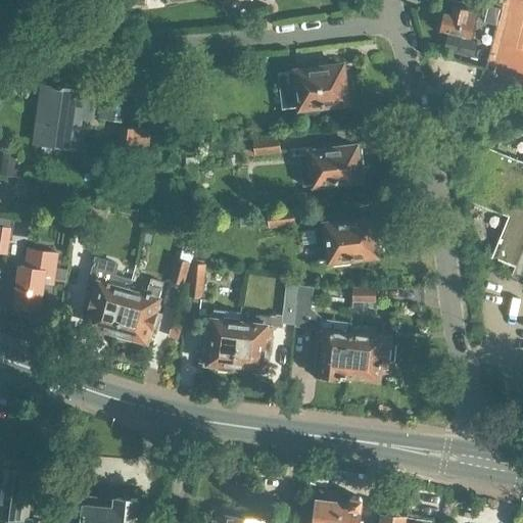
[(473,0),(468,0),(467,7),(477,10),(479,2),(473,0)]
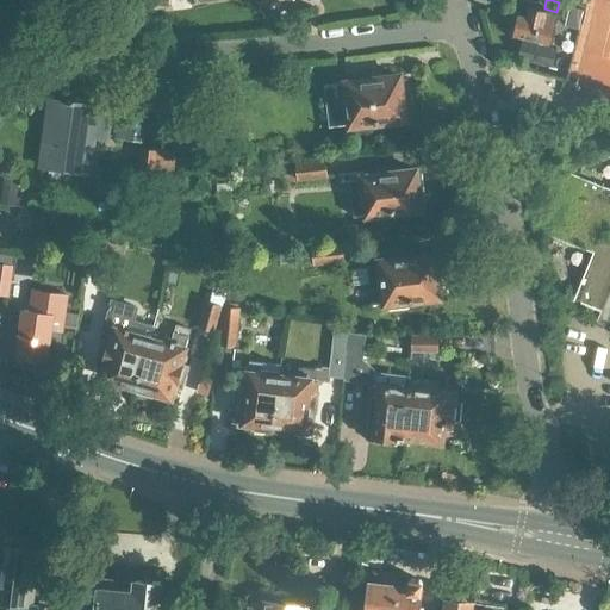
[(517,13),(512,32),(537,39),(537,43),(521,38),(516,56),(552,64),(555,48),(541,44),(542,41),(549,42),(554,23),(556,12),(545,8),(529,5),(527,16),(517,13)]
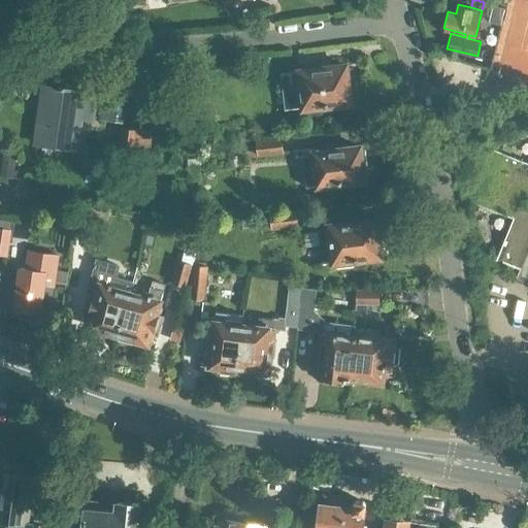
[(326,109),(326,105),(355,101),(353,81),(349,81),(347,65),(332,67),(332,64),(312,67),(312,69),(297,72),(296,65),(284,67),(285,73),(279,74),(282,94),(288,93),(290,109),(301,108),(302,112),(326,109)]
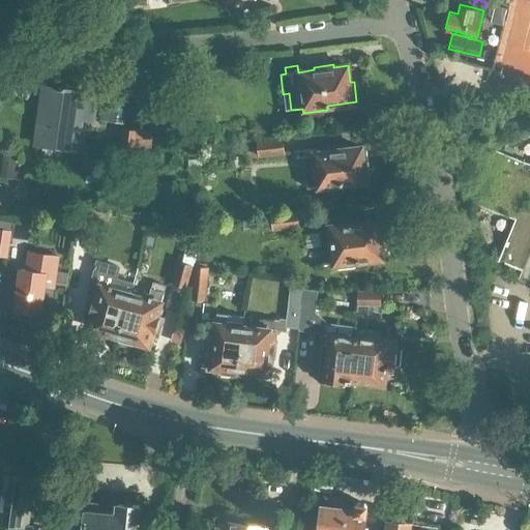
[(45,87),(35,144),(77,149),(82,118),(91,119),(95,94),(64,90),(64,88),(57,87),(56,89),(45,87)]
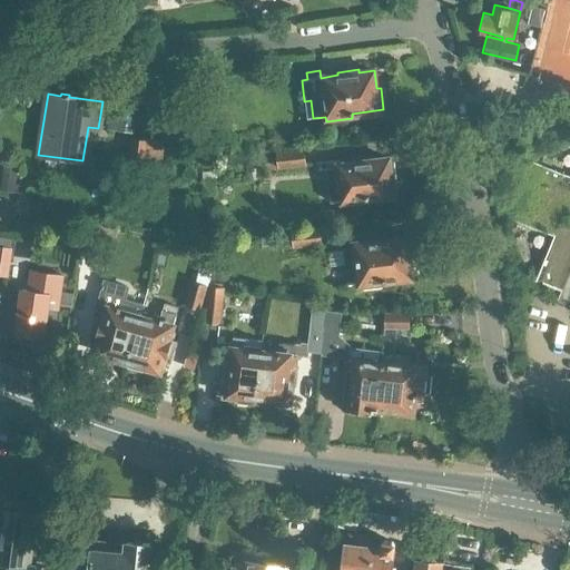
[(130,130),(134,105),(112,102),(110,128),(130,130)]
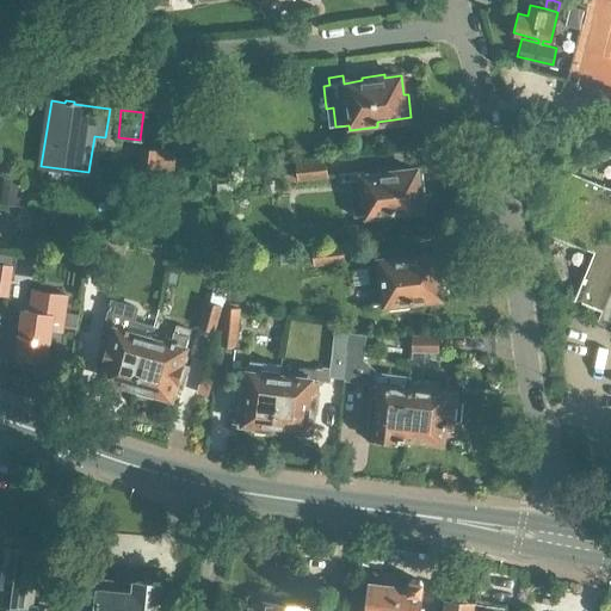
[(154,178),(158,150),(141,148),(137,177),(154,178)]
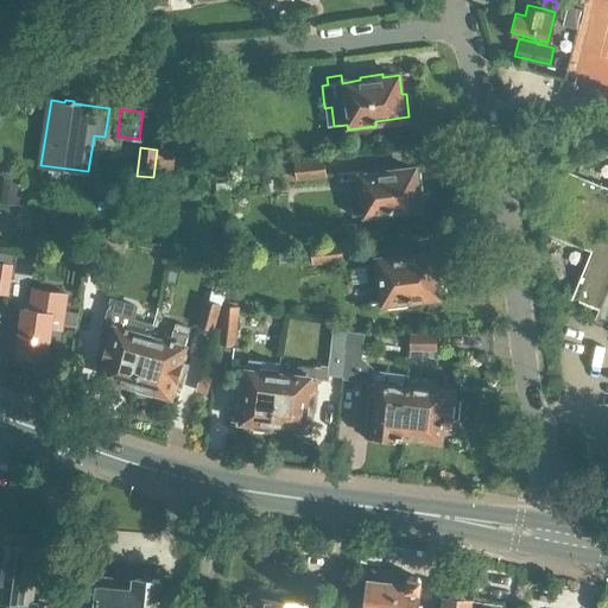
[(327,176),(324,158),(296,162),(298,178),(327,176)]
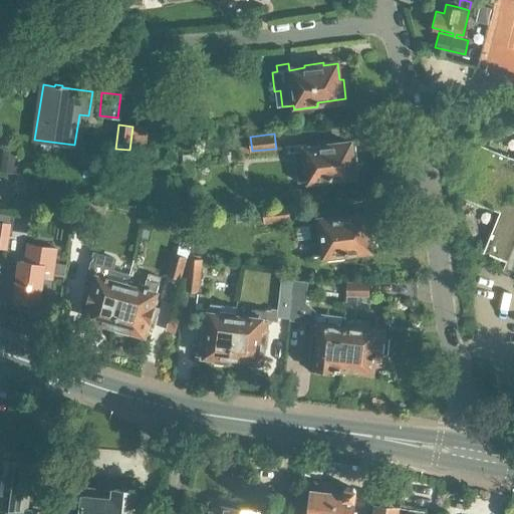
[(298,182),(354,176),(353,173),(358,173),(355,147),(350,147),(350,144),(336,146),(336,144),(320,145),(320,148),(307,149),(306,145),(294,146),(298,182)]
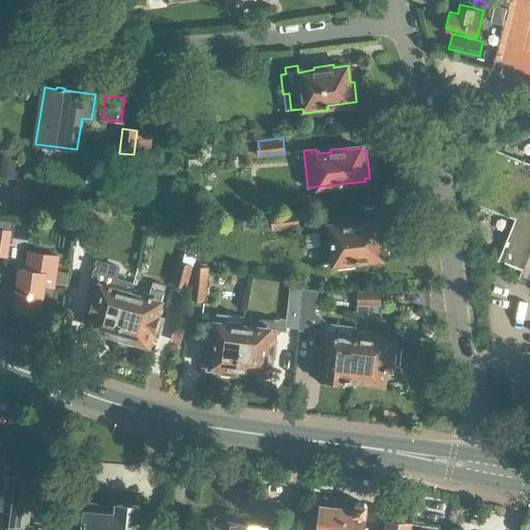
[(15,175),(17,163),(18,151),(1,149),(0,164),(0,175),(13,177),(15,175)]
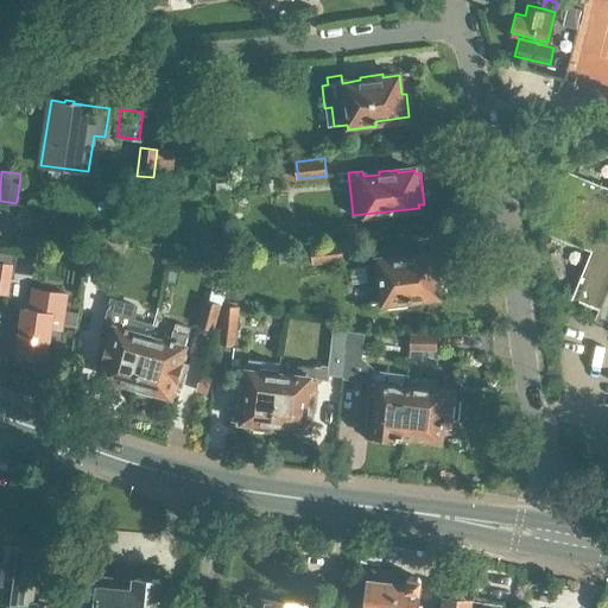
[(607,188),(568,172),(543,232),(591,252),(571,301),(578,304),(607,315),(607,188)]
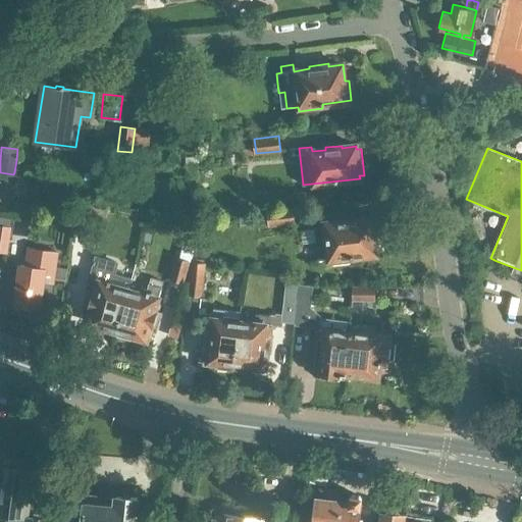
[(181,157),(181,165),(193,165),(193,157),(181,157)]
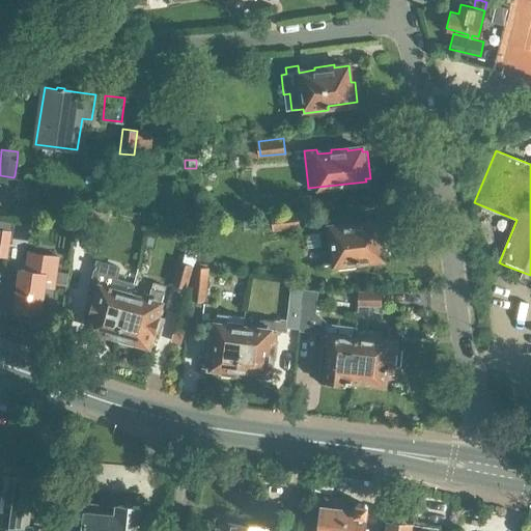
[(300,197),(301,206),(313,204),(312,195),(300,197)]
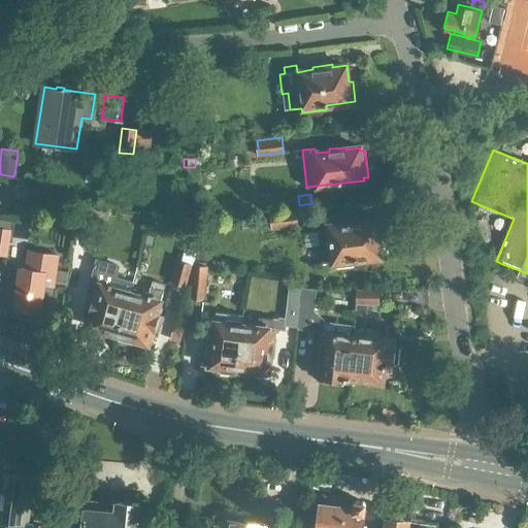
[(294,227),(293,212),(268,215),(269,229),(294,227)]
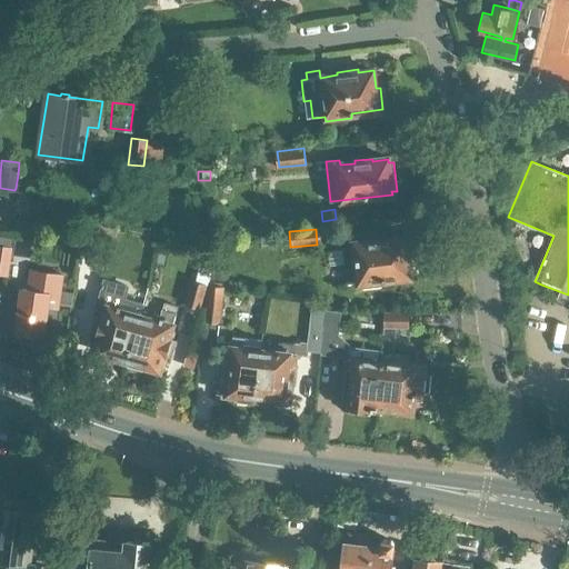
[(0,276),(7,277),(13,233),(0,230),(0,276)]
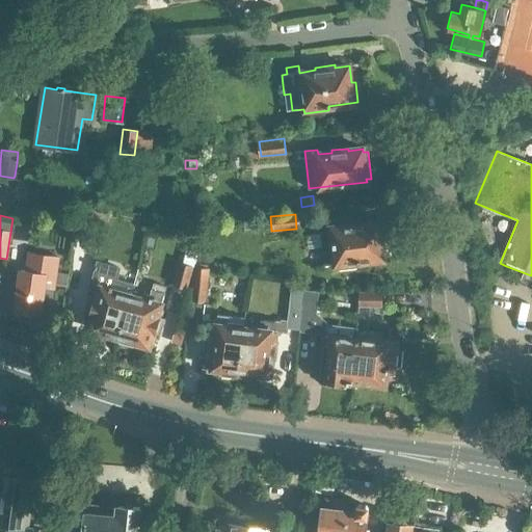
[(380,241),(377,222),(364,223),(364,221),(347,223),(348,225),(330,228),(331,232),(320,233),(323,265),(336,264),(336,269),(358,267),(357,263),(387,260),(384,241),(380,241)]
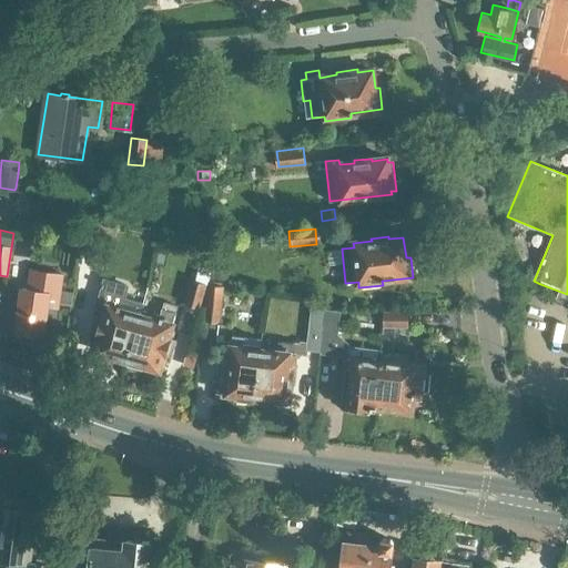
[(208,285),(210,270),(200,266),(195,281),(191,280),(184,303),(199,306),(208,285)]
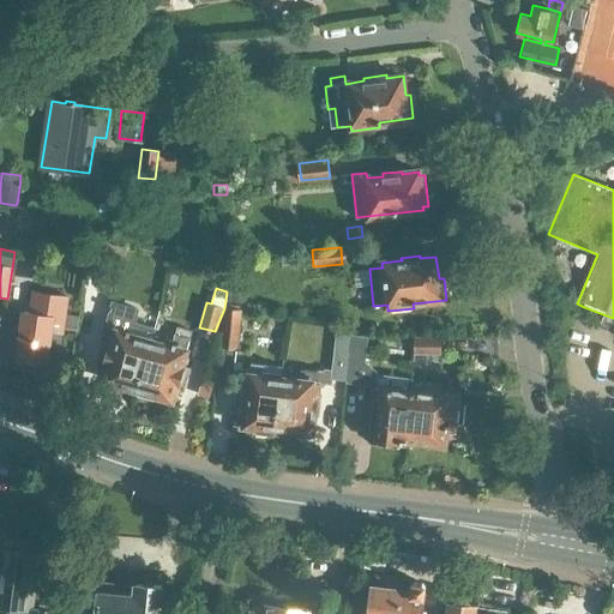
[(32,313),(24,312),(18,360),(48,363),(53,330),(62,332),(67,296),(35,293),(32,313)]
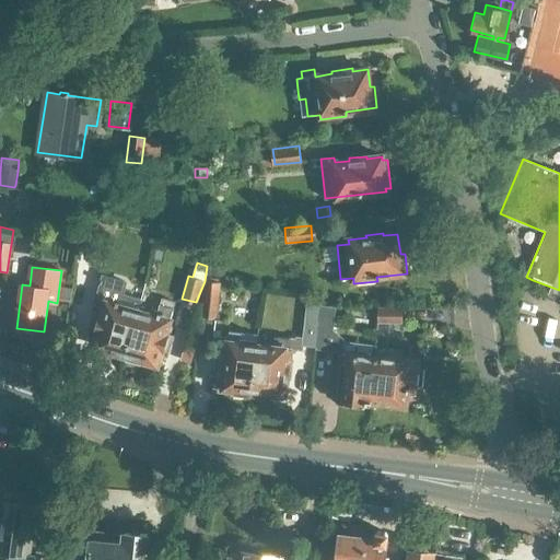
[(104,353),(127,359),(140,307),(142,299),(123,294),(125,281),(103,276),(102,280),(101,279),(100,283),(101,284),(94,308),(101,310),(94,336),(97,337),(94,346),(105,349),(104,353)]
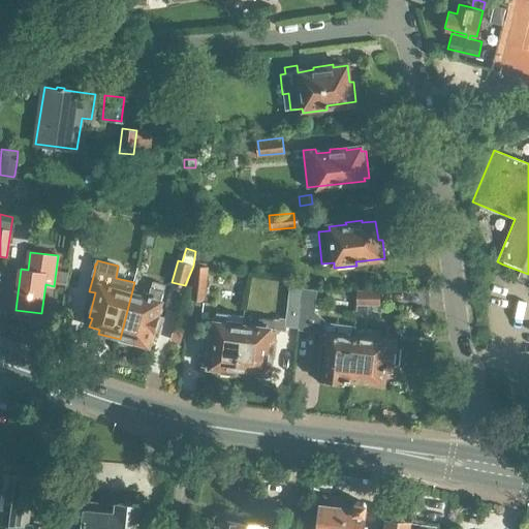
[(195,267),(191,299),(205,301),(209,269),(195,267)]
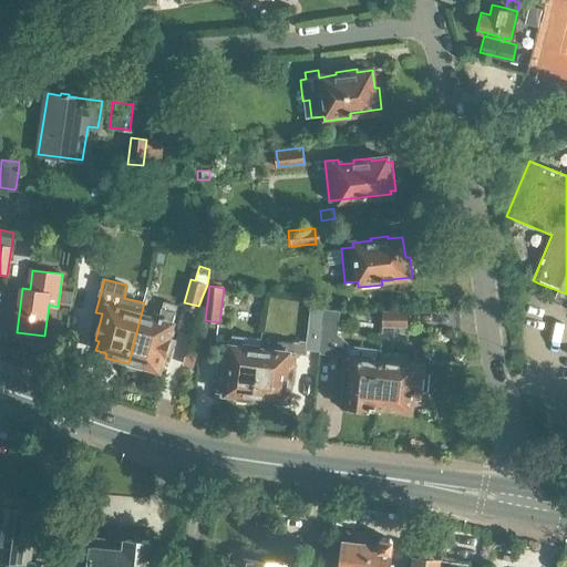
[(161,316),(142,311),(129,363),(148,369),(148,366),(160,368),(163,358),(165,359),(172,333),(168,332),(176,305),(164,301),(161,316)]
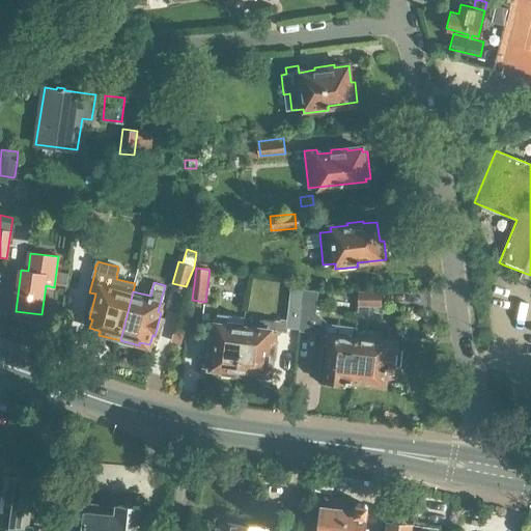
[(244,326),(238,374),(259,378),(260,372),(271,373),(274,330),(287,332),(287,327),(300,329),(302,311),(304,290),(289,288),(285,319),(280,319),(280,323),(258,320),(257,327),(244,326)]
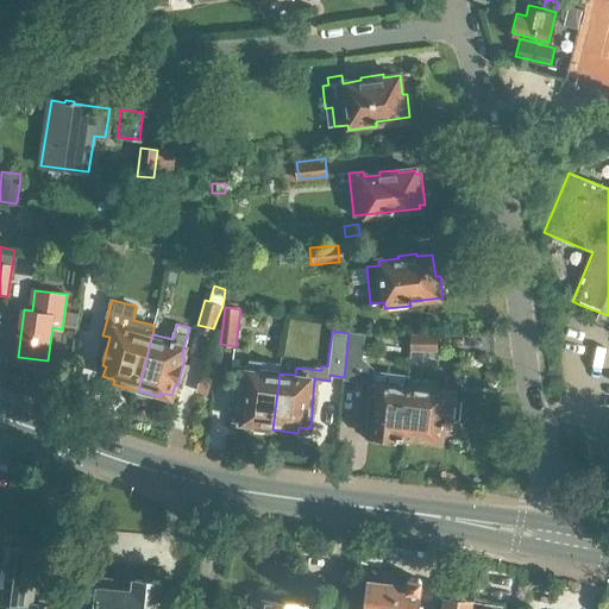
[(410,355),(407,376),(407,381),(410,381),(403,440),(405,440),(405,437),(439,441),(441,425),(452,426),(453,421),(458,422),(460,401),(456,401),(457,396),(446,395),(446,391),(433,390),(434,381),(420,380),(420,364),(437,364),(437,356),(435,350),(437,350),(437,336),(410,334),(410,355)]
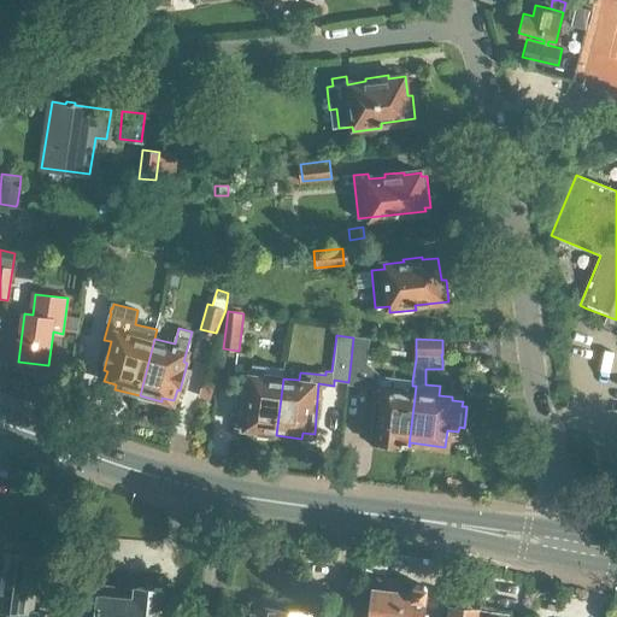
[(276,435),(283,378),(285,369),(264,368),(253,365),(252,370),(248,370),(242,425),(253,428),(252,433),(276,435)]
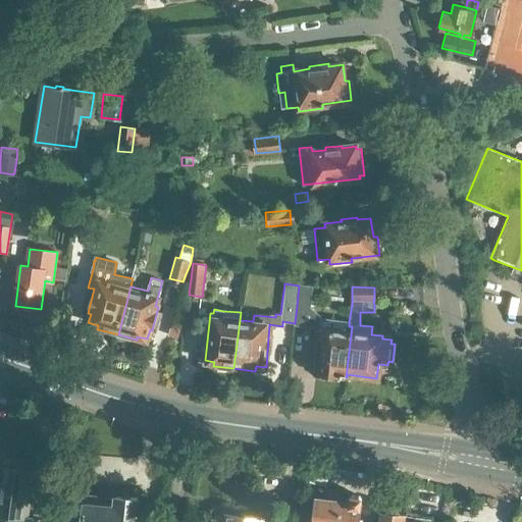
[(320,318),(319,327),(314,373),(319,374),(318,378),(341,381),(342,376),(346,377),(352,326),(349,326),(349,322),(320,318)]
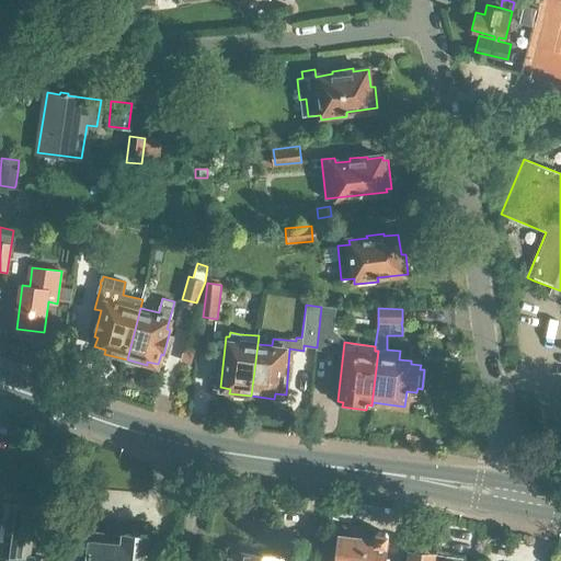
[(0,553),(9,554),(7,560),(34,560),(35,557),(32,556),(35,524),(31,524),(32,521),(33,514),(32,514),(33,506),(1,502),(0,515),(0,553)]
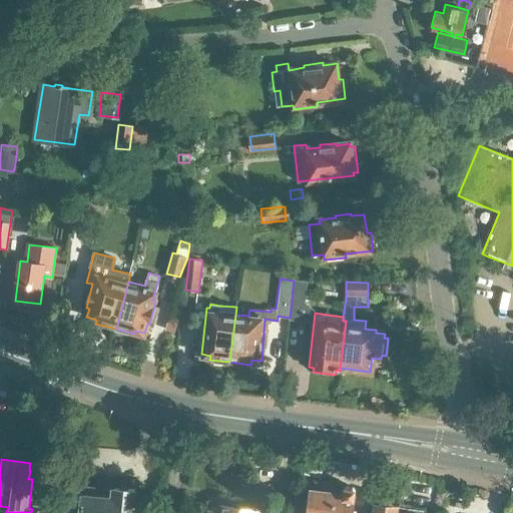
[(308,505),(306,512),(350,512),(352,498),(355,496),(356,491),(354,488),(348,487),(347,488),(345,489),(344,494),(344,495),(329,493),(330,485),(330,482),(315,480),(314,491),(312,506),(308,505)]
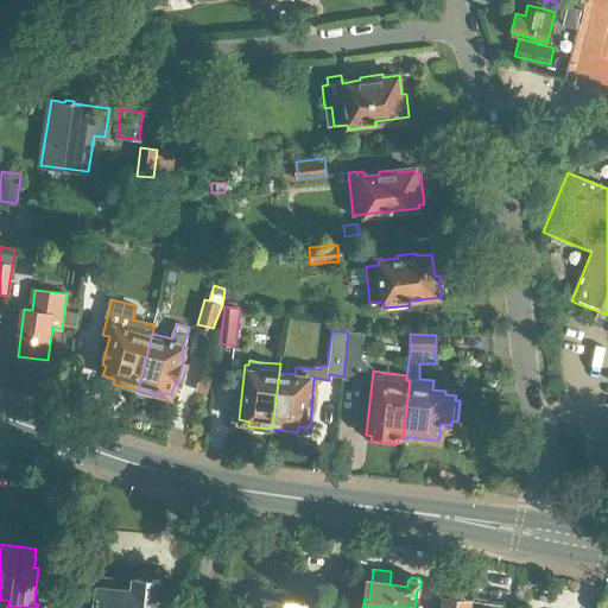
[(159,607),(159,606),(162,580),(137,577),(135,588),(125,588),(126,577),(99,575),(99,586),(97,586),(95,607),(159,607)]
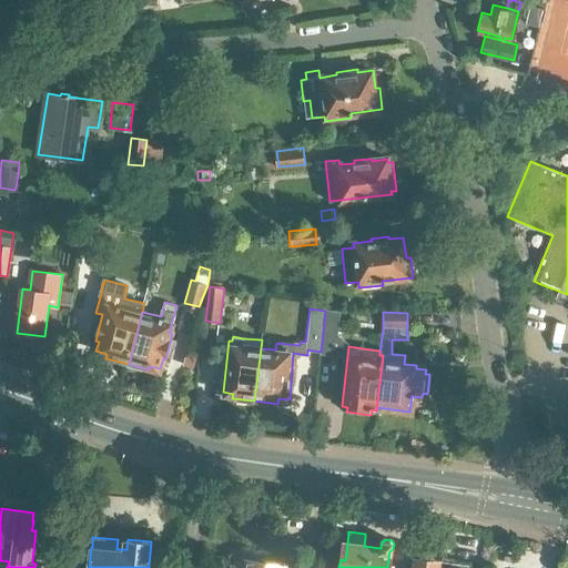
[(468,567),(469,565),(459,564),(440,561),(438,563),(436,560),(421,558),(416,561),(415,567),(468,567)]
